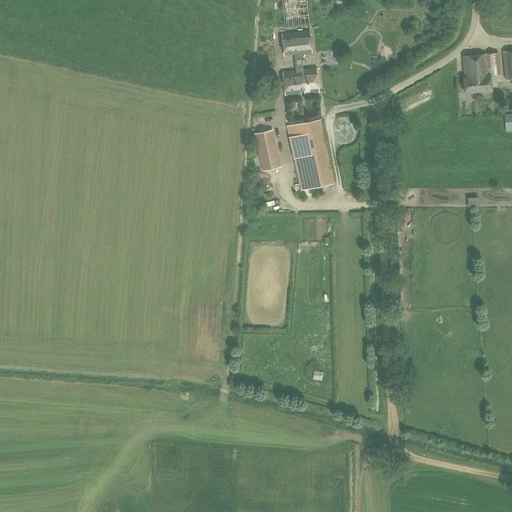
[(281,0),(284,25),(310,22),(307,0),(281,0)]
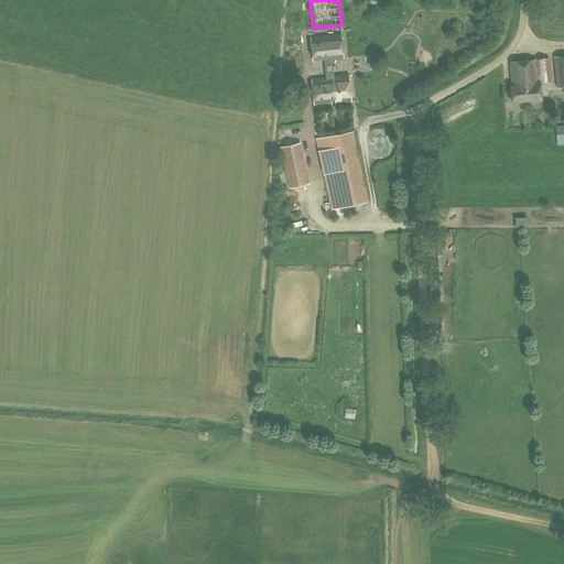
[(344,57),(342,34),(311,36),(313,61),(324,60),(333,58),(344,57)]
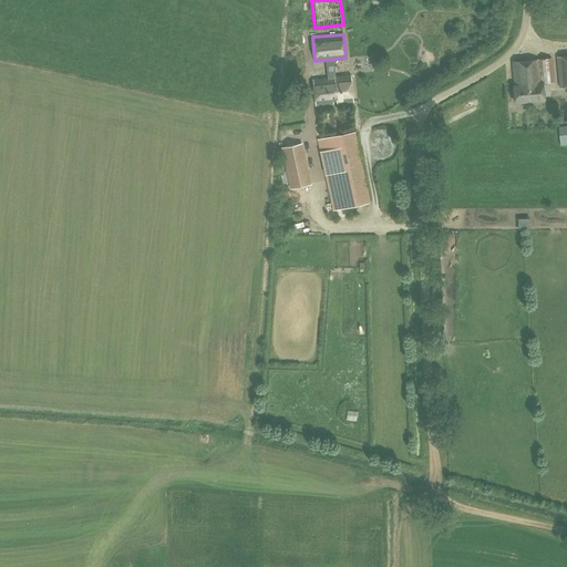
[(566,86),(566,55),(557,57),(559,88),(566,86)]
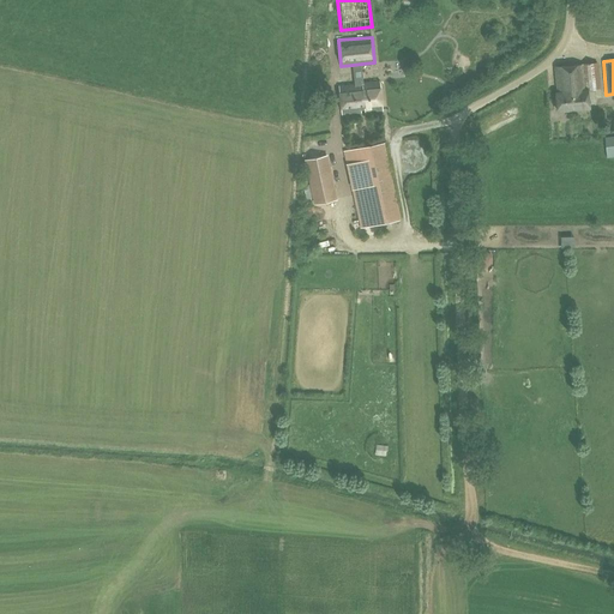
[(600,88),(597,62),(555,67),(558,92),(555,92),(558,110),(590,107),(588,89),(600,88)]
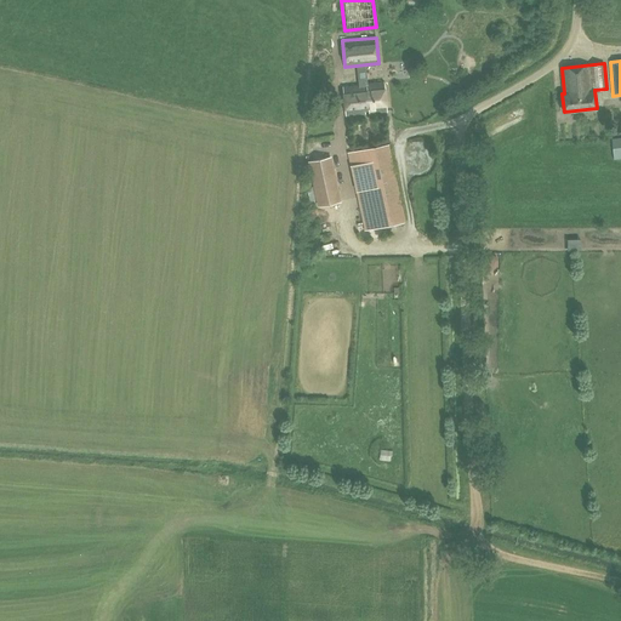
[(366,64),(357,66),(359,85),(343,86),(346,115),(365,113),(365,110),(369,110),(369,113),(387,112),(383,81),(368,84),(366,64)]
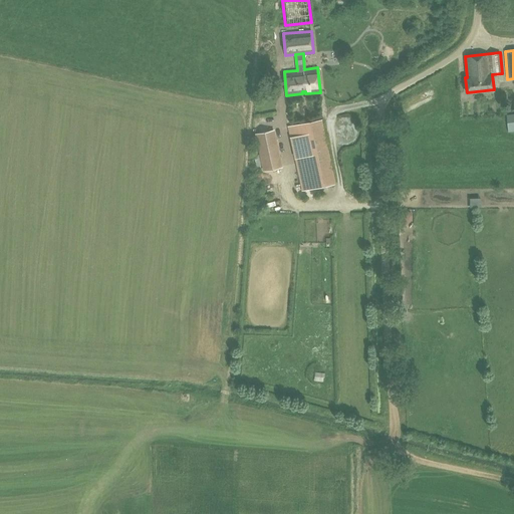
[(335,183),(321,119),(289,126),(302,190),(335,183)]
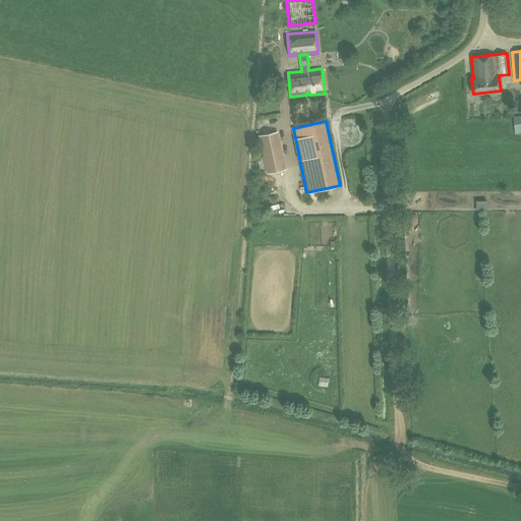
[(258,135),(267,174),(286,169),(278,130),(258,135)]
